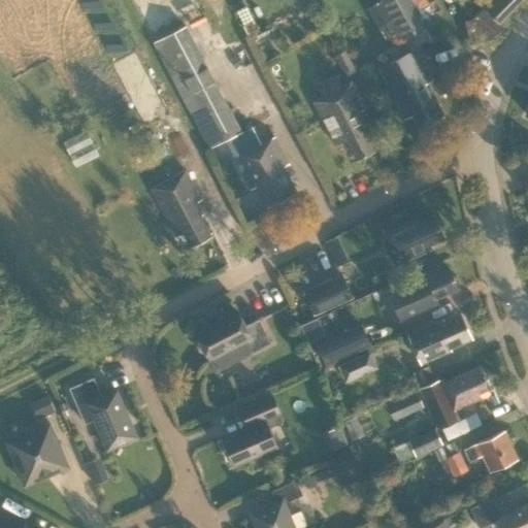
[(424,25),(409,0),(383,0),(382,1),(402,37),(424,25)]
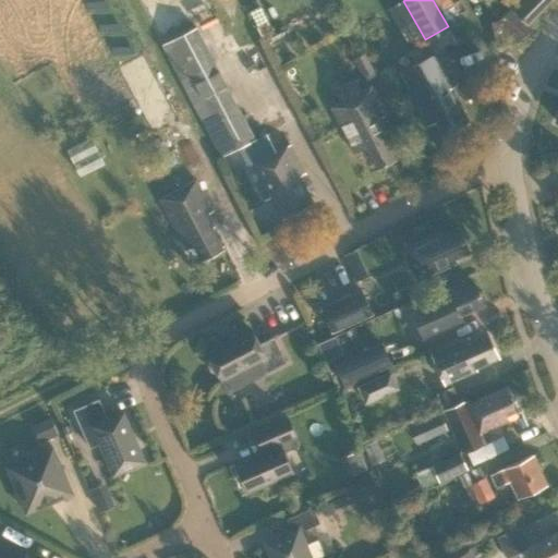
[(518,0),(497,21),(492,22),(496,44),(505,41),(507,40),(512,47),(531,28),(528,25),(552,0),(518,0)]
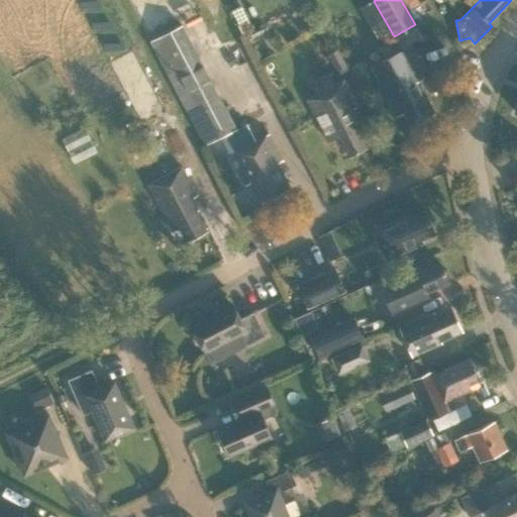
[(261,202),(290,187),(277,163),(283,161),(269,133),(254,140),(246,124),(235,129),(182,25),(149,42),(204,145),(220,137),(245,185),(250,183),(261,202)]
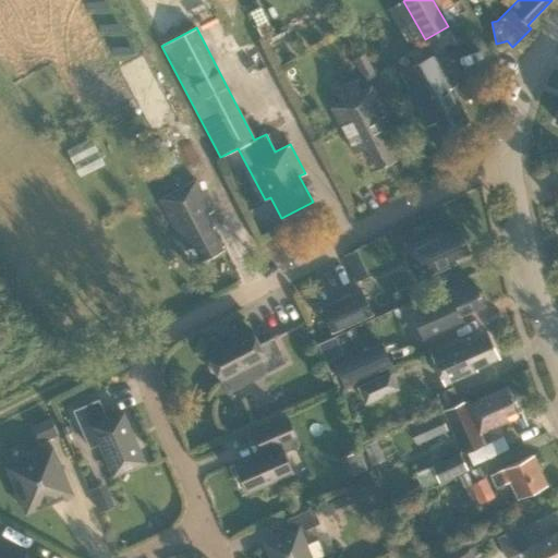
[(455,85),(437,52),(400,72),(428,124),(435,121),(443,134),(468,121),(450,87),(455,85)]
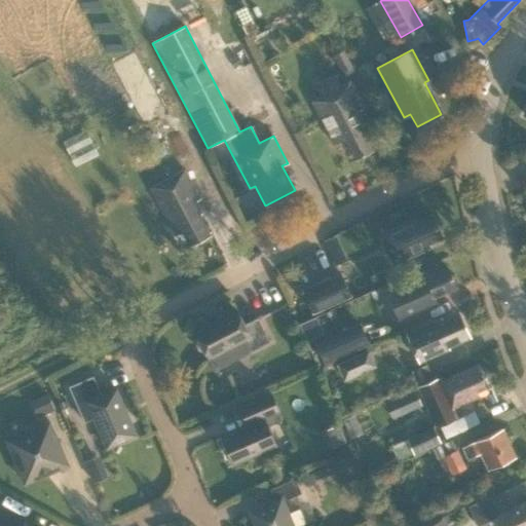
[(351,66),(343,50),(334,55),(342,70),(351,66)]
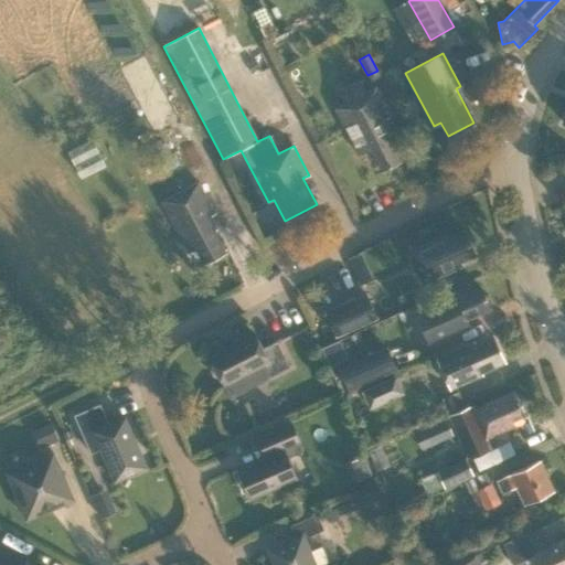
[(382,73),(395,98),(406,93),(393,67),(382,73)]
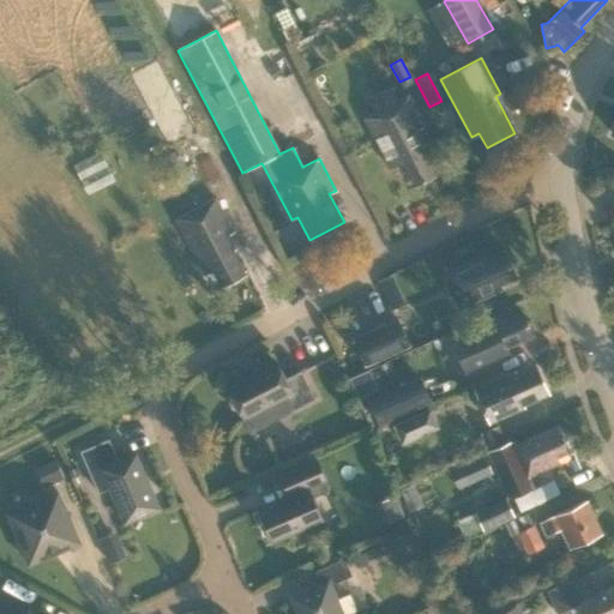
[(408,94),(396,98),(390,85),(369,96),(377,110),(363,116),(390,169),(403,163),(414,186),(434,175),(421,146),(426,144),(419,130),(425,127),(408,94)]
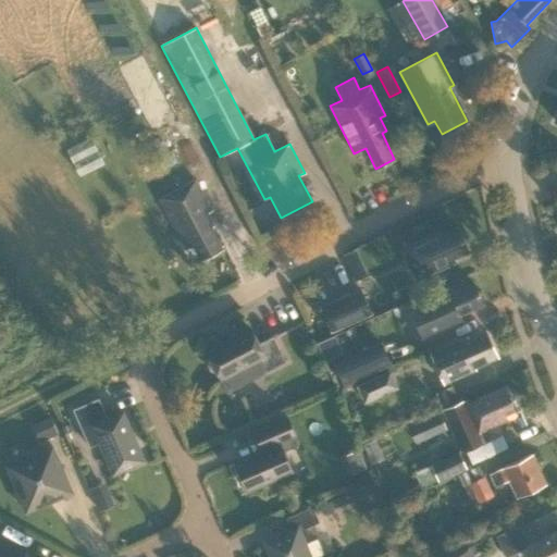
[(124,120),(168,97),(161,85),(118,108),(124,120)]
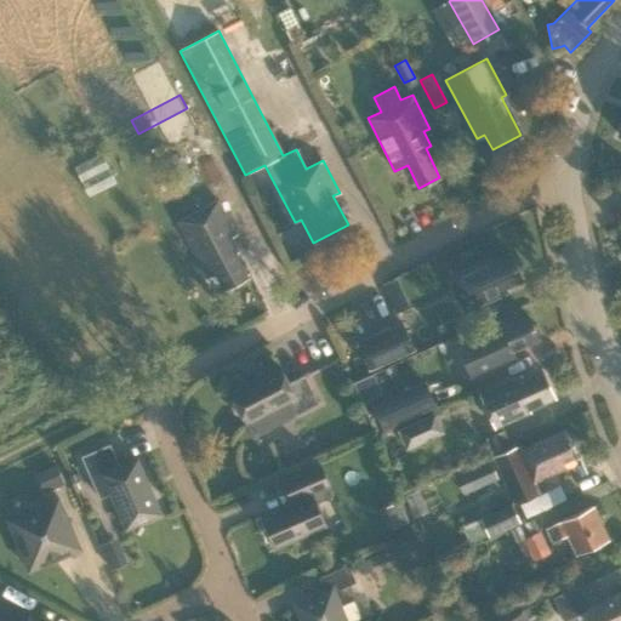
[(160,229),(177,221),(208,279),(216,274),(223,290),(249,277),(235,252),(239,251),(232,238),(237,235),(218,200),(214,203),(200,175),(147,203),(160,229)]
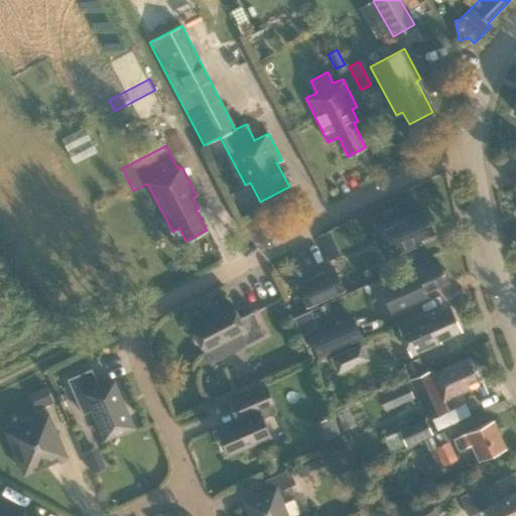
[(408,214),(373,230),(385,258),(420,242),(419,239),(433,232),(423,210),(409,217),(408,214)]
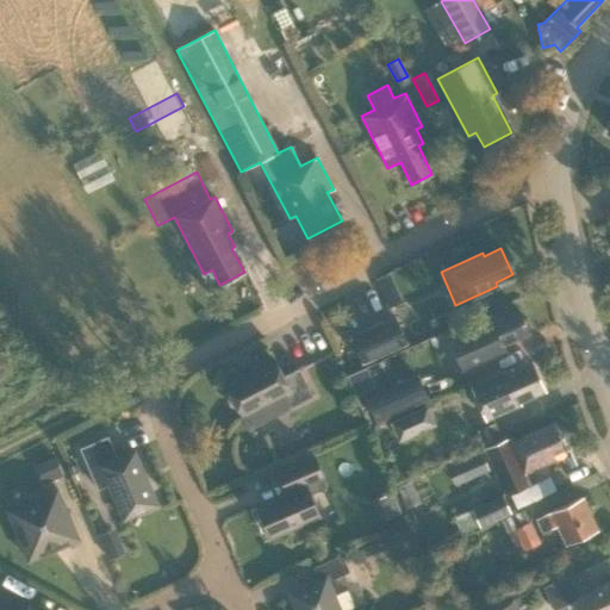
[(388,307),(403,302),(390,273),(375,279),(388,307)]
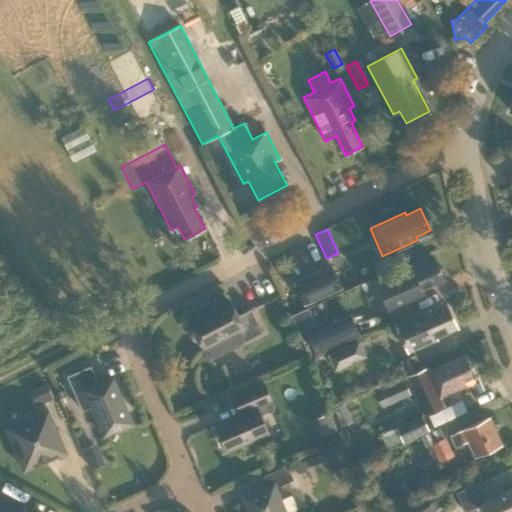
[(435,260),(427,263),(425,259),(375,281),(387,309),(424,292),(423,289),(444,279),(435,260)]
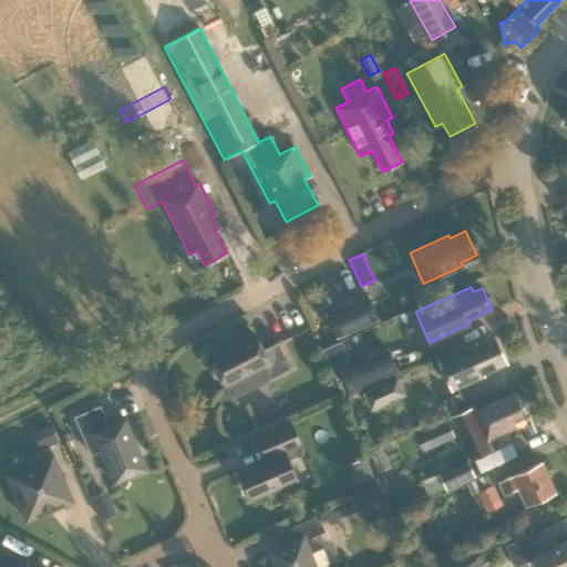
[(327,312),(338,341),(378,323),(367,295),(327,312)]
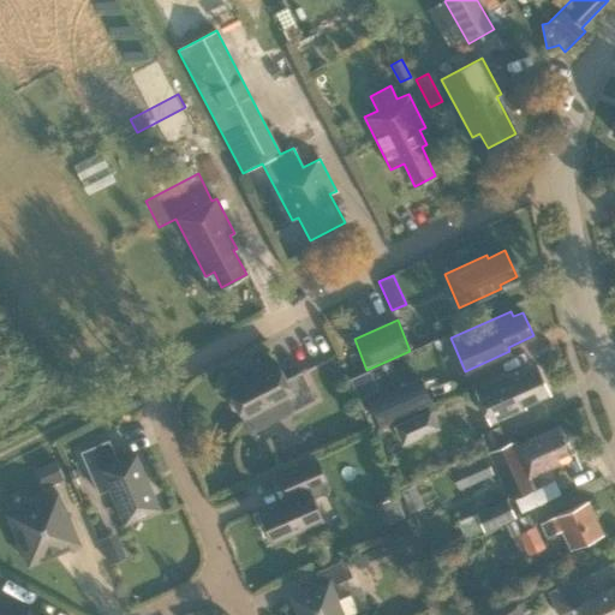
[(287,398),(294,410),(316,399),(302,371),(286,380),(276,362),(227,387),(251,433),(281,417),(275,404),(287,398)]
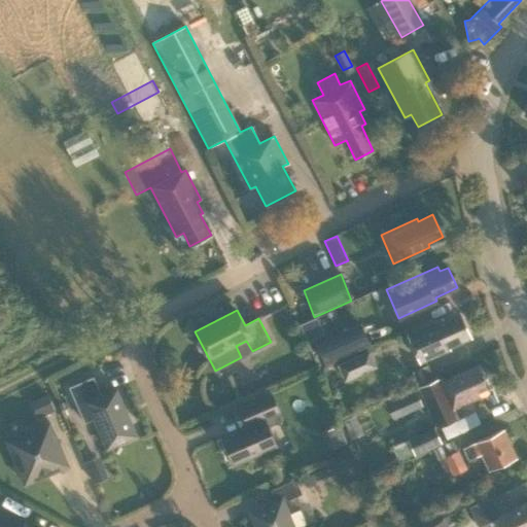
[(408,335),(420,362),(447,350),(449,347),(470,338),(459,313),(443,320),(442,318),(408,335)]
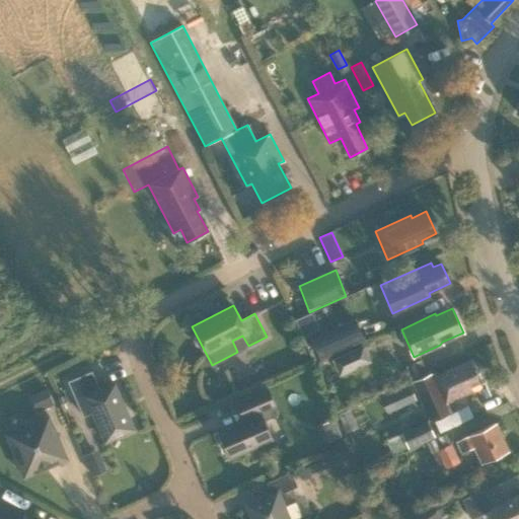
[(313,313),(296,320),(303,337),(319,329),(313,313)]
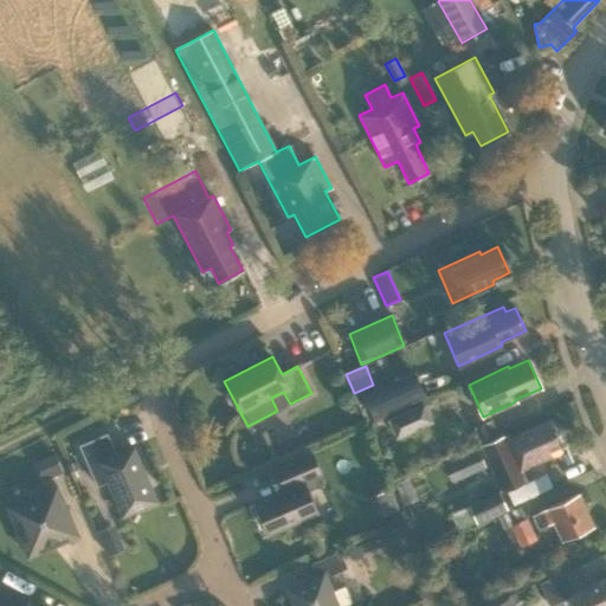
[(375,420),(426,395),(417,374),(365,399),(375,420)]
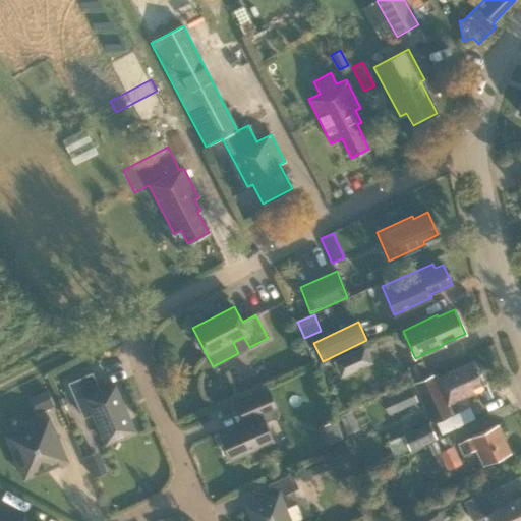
[(299,359),(308,355),(304,346),(295,350),(299,359)]
